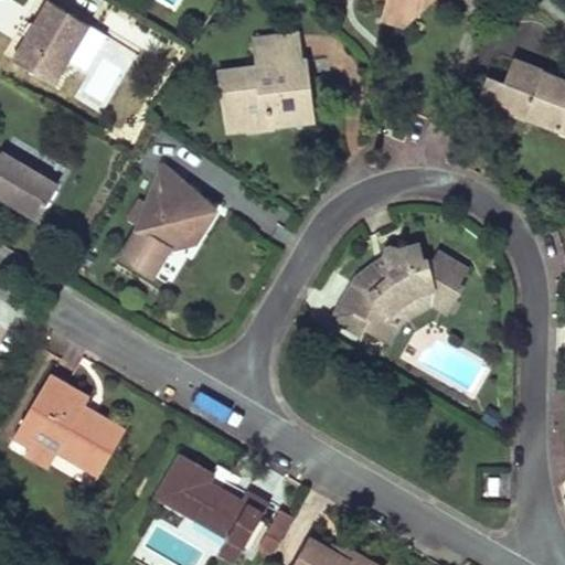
[(54,84),(92,24),(52,0),(49,0),(36,19),(34,23),(38,24),(29,38),(27,35),(24,39),(11,59),(54,84)]
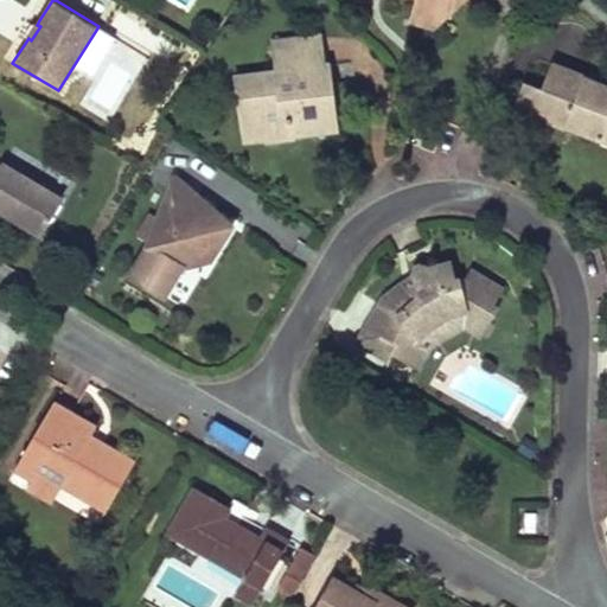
[(416,0),(410,21),(434,30),(441,7),(454,11),(457,0),(416,0)]
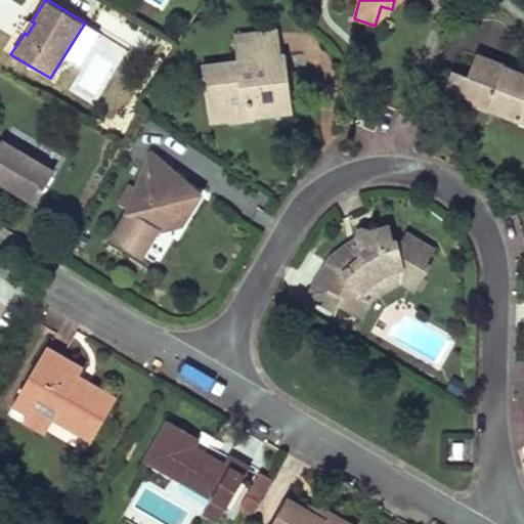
[(29,14),(17,34),(23,36),(25,33),(27,35),(35,23),(32,22),(34,17),(29,14)]
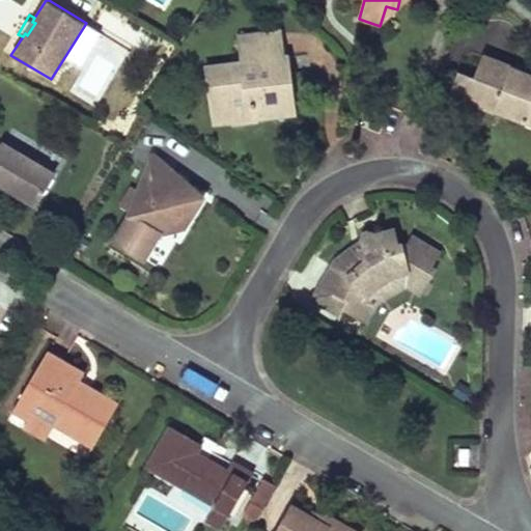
[(244,38),(247,62),(287,58),(284,34),(244,38)]
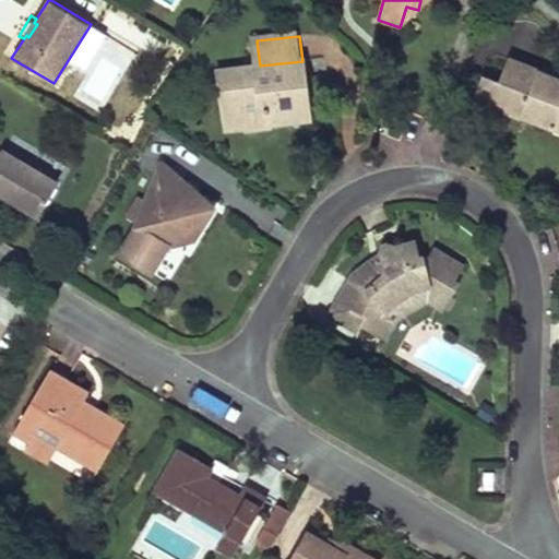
[(312,92),(309,60),(302,61),(260,66),(234,69),(236,88),(222,90),(225,121),(246,118),(247,129),(275,126),(273,113),(283,103),(292,111),(309,109),(307,92),(312,92)]
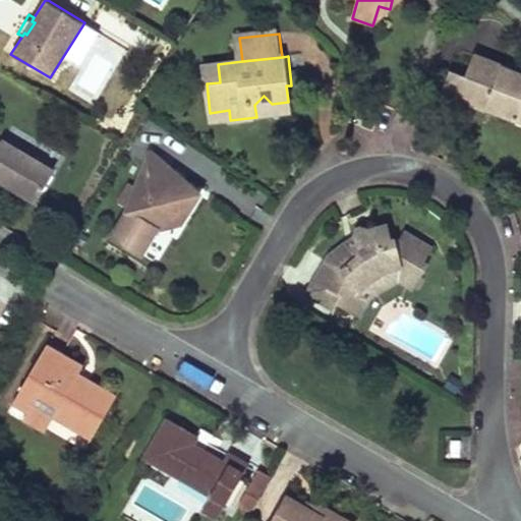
[(466,76),(451,71),(443,93),(484,110),(486,108),(517,121),(520,112),(520,75),(503,69),(504,67),(474,56),(466,76)]
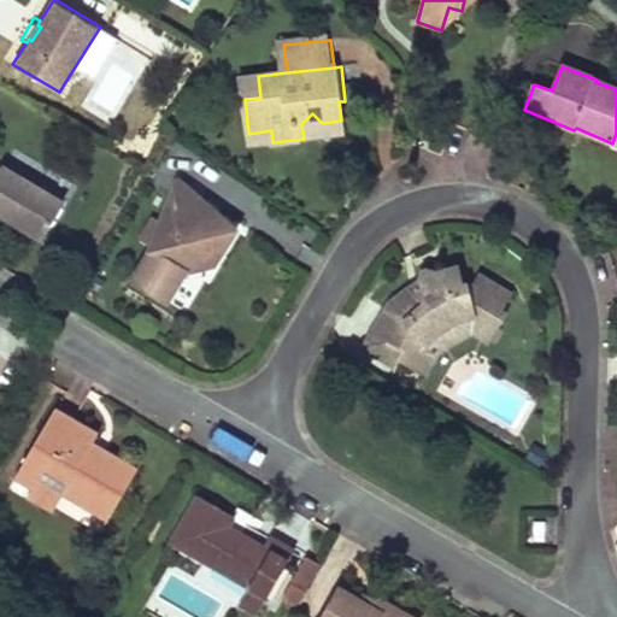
[(260,98),(258,76),(241,78),(245,99),(260,98)]
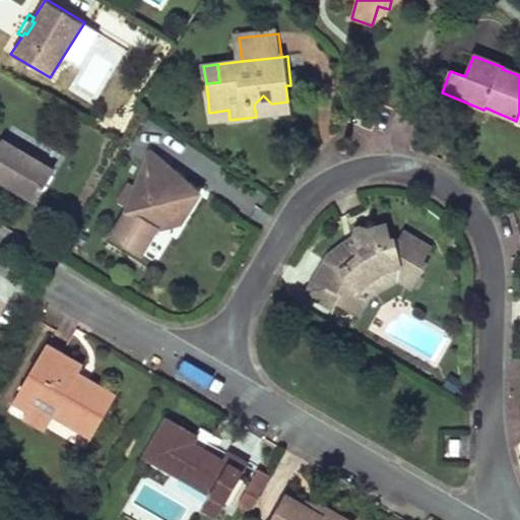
[(294,113),(291,101),(287,102),(271,104),(263,95),(254,105),(256,117),(294,113)]
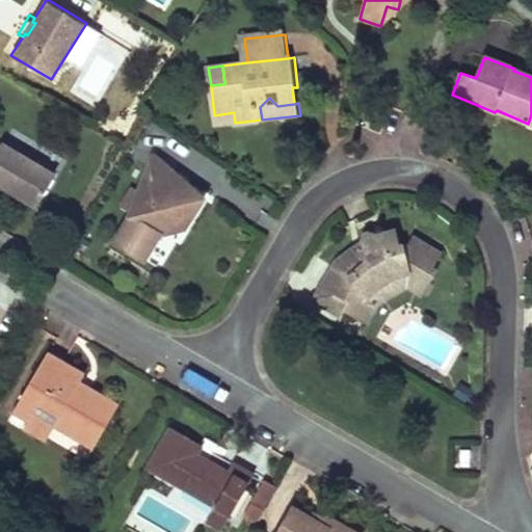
[(234,112),(214,115),(215,125),(235,123),(234,112)]
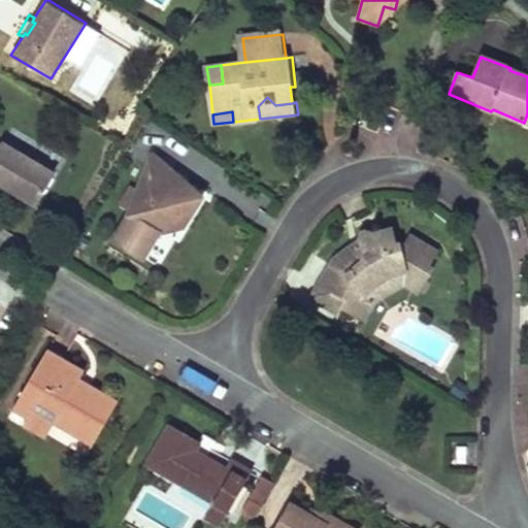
[(8,142),(6,146),(0,142),(0,182),(39,207),(59,174),(8,142)]
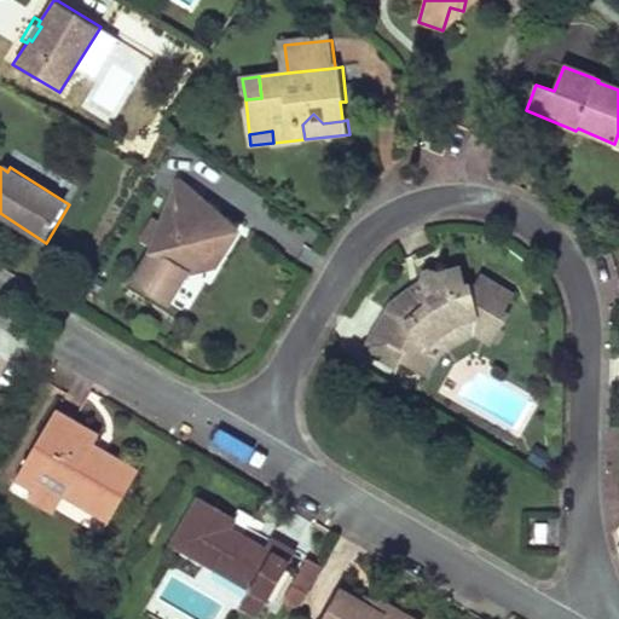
[(163,220),(155,217),(152,219),(167,227),(174,214),(184,200),(207,212),(237,230),(206,202),(177,175),(163,220)]
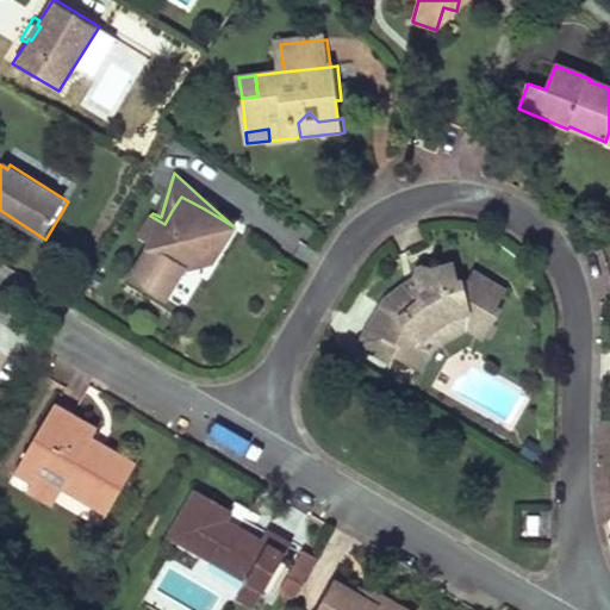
[(150,216),(138,236),(153,244),(151,247),(185,267),(194,249),(213,260),(234,226),(204,209),(181,197),(172,211),(165,224),(150,216)]
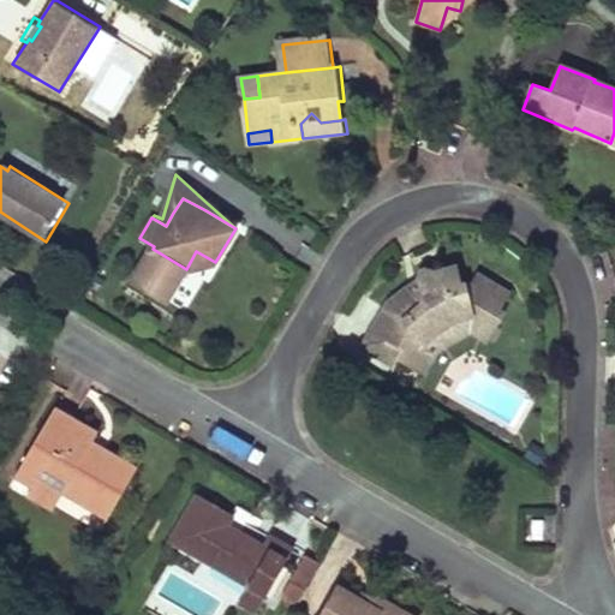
[(388,305),(371,332),(401,350),(396,358),(423,374),(437,351),(430,339),(439,333),(440,329),(446,326),(449,327),(460,320),(469,332),(484,341),(501,314),(496,311),(505,296),(473,276),(467,287),(454,284),(448,266),(427,262),(423,261),(419,261),(418,263),(416,264),(415,267),(415,269),(415,273),(415,275),(423,280),(417,291),(411,288),(402,302),(399,299),(388,305)]
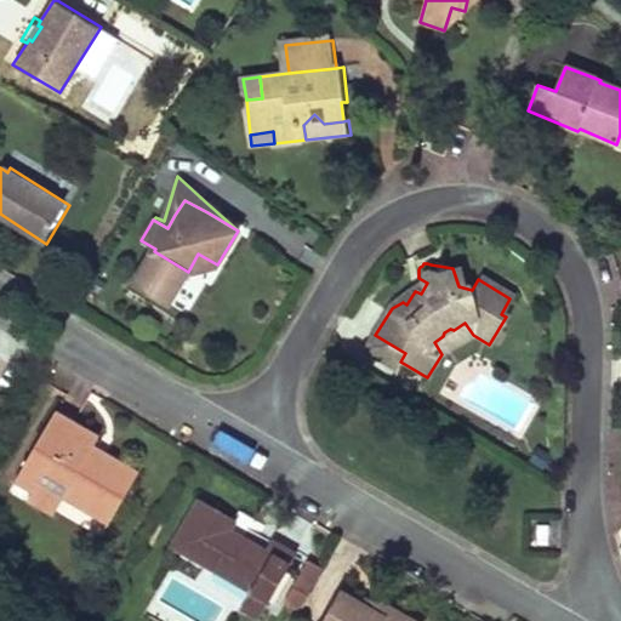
[(427,283),(419,278),(403,302),(406,305),(415,291),(421,294),(427,283)]
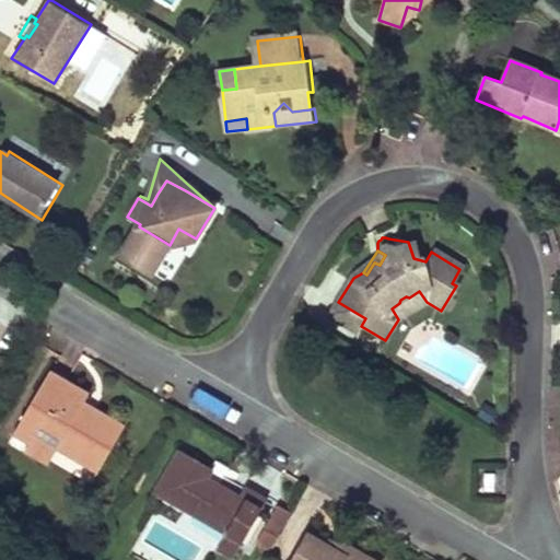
[(398,319),(427,302),(419,291),(409,298),(406,296),(400,300),(399,303),(392,308),(398,319)]
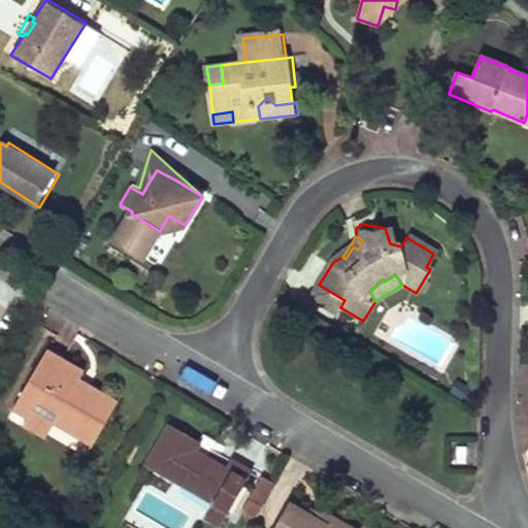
[(344,300),(319,285),(311,298),(336,314),(340,307),(344,300)]
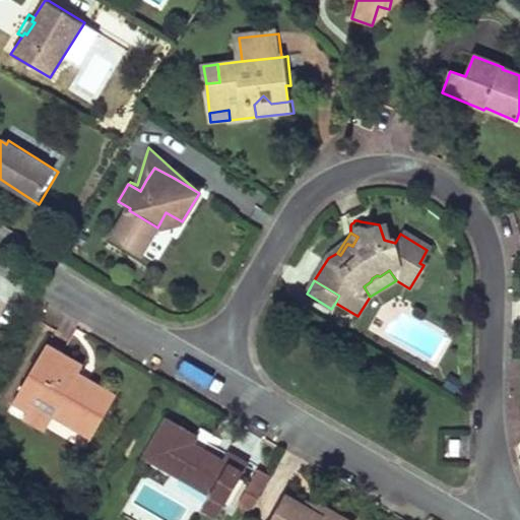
[(63,356),(47,346),(18,395),(33,404),(27,412),(50,426),(56,415),(92,438),(116,399),(78,376),(58,364),(63,356)]
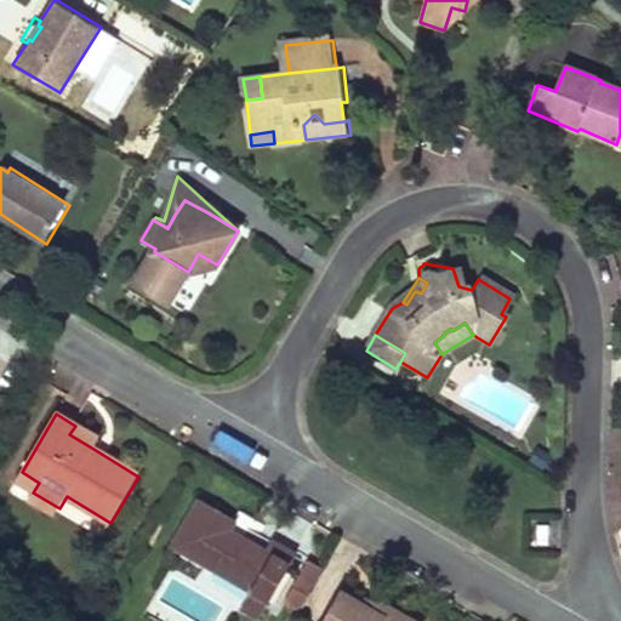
[(89,434),(75,426),(69,434),(93,449),(100,440),(89,434)]
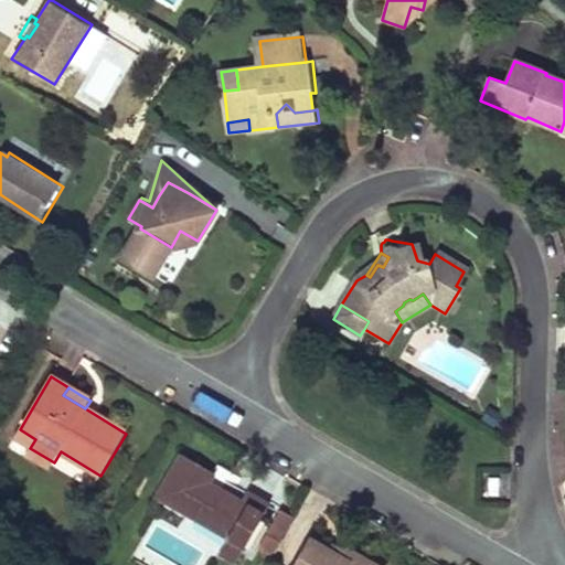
[(35,439),(20,429),(14,438),(30,448),(35,439)]
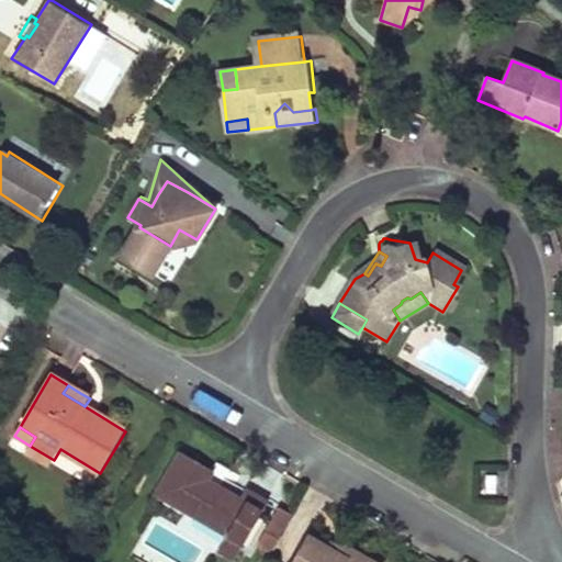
[(54,460),(30,446),(25,452),(49,467),(54,460)]
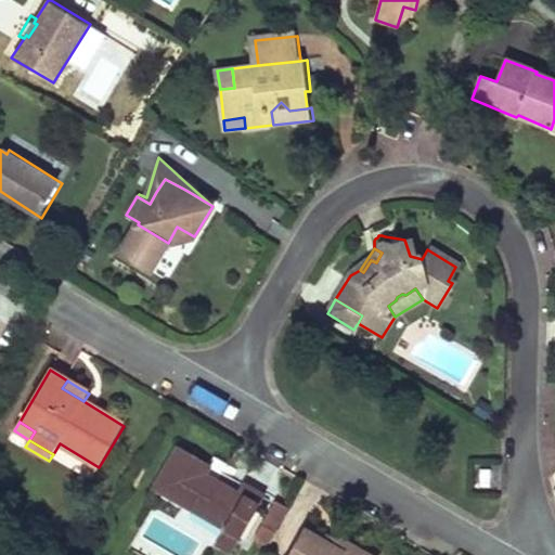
[(210,466),(178,448),(154,490),(223,530),(215,545),(230,554),(232,554),(259,506),(239,494),(206,475),(210,466)]
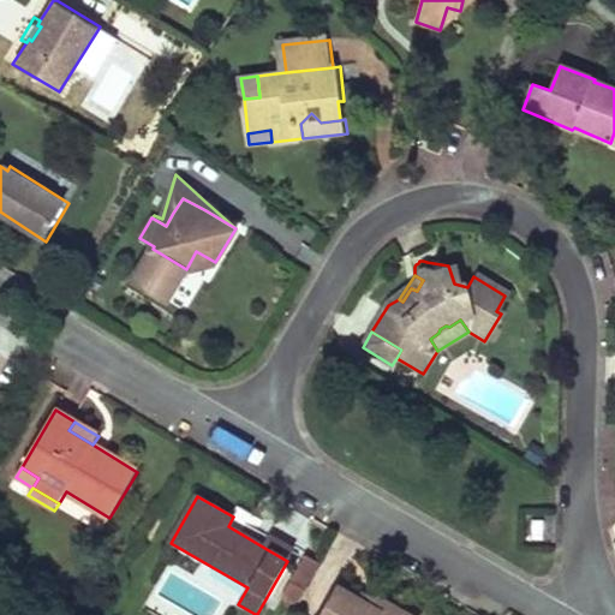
[(543,539),(543,520),(533,520),(533,539),(543,539)]
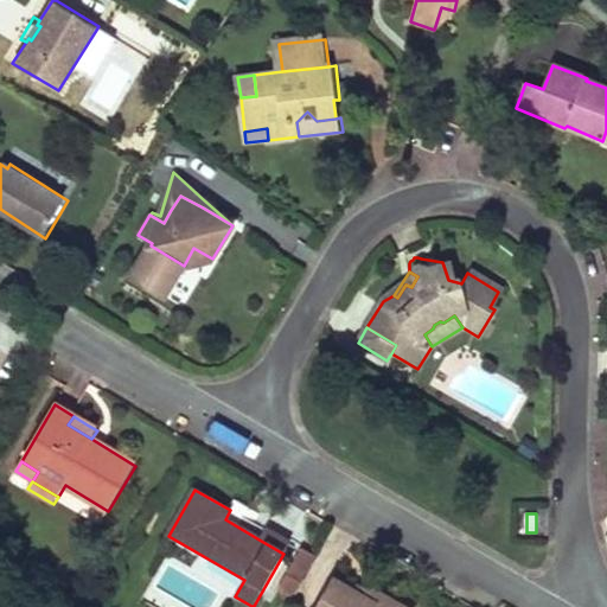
[(261,541),(283,554),(289,544),(267,531),(261,541)]
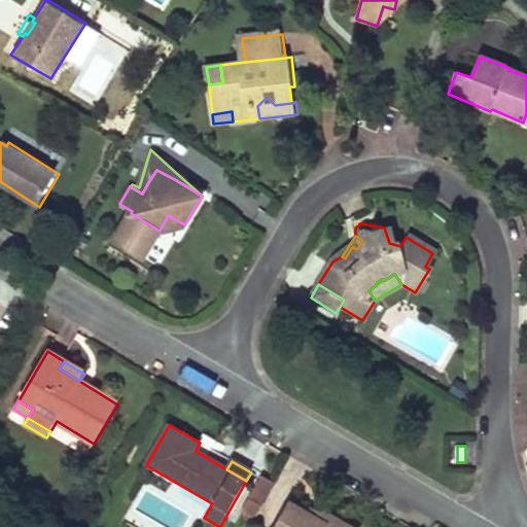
[(260,506),(273,485),(261,479),(249,500),(260,506)]
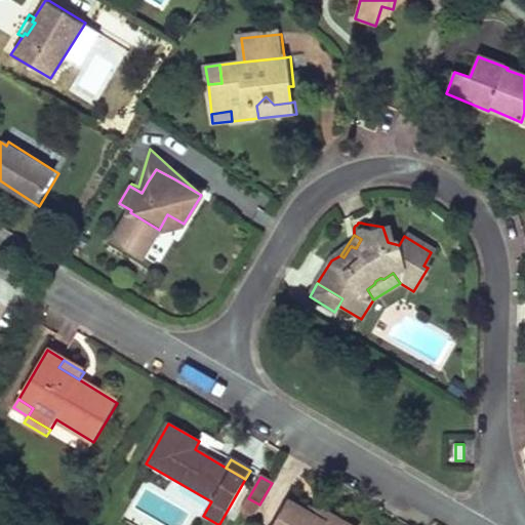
[(252,518),(259,505),(248,498),(241,511),(252,518)]
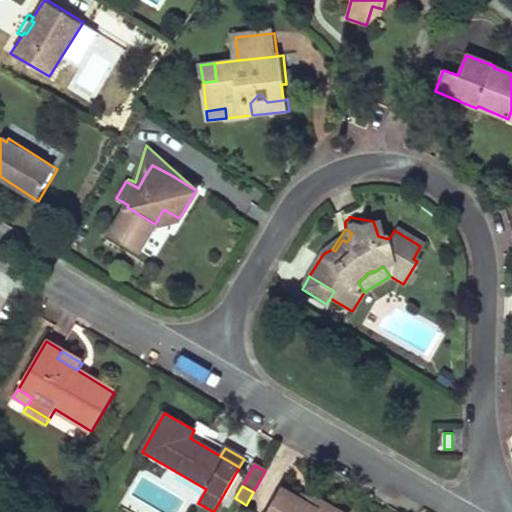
[(306,503),(281,488),(266,511),(340,511),(326,504),(311,495),(306,503)]
